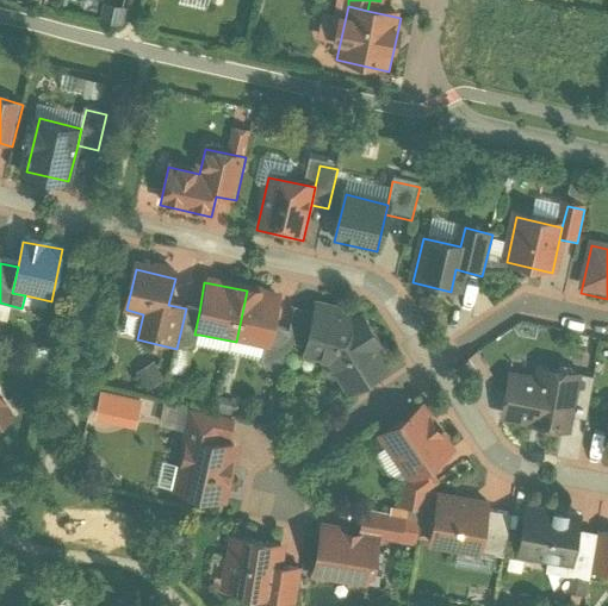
[(278,297),(247,291),(236,342),(268,349),(271,331),(278,297)]
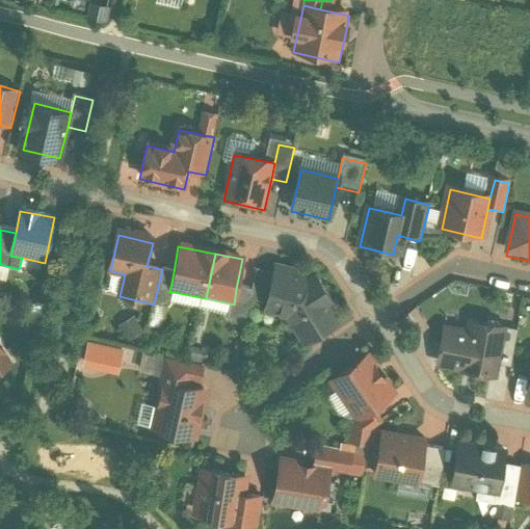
[(262,312),(286,319),(313,273),(271,264),(262,312)]
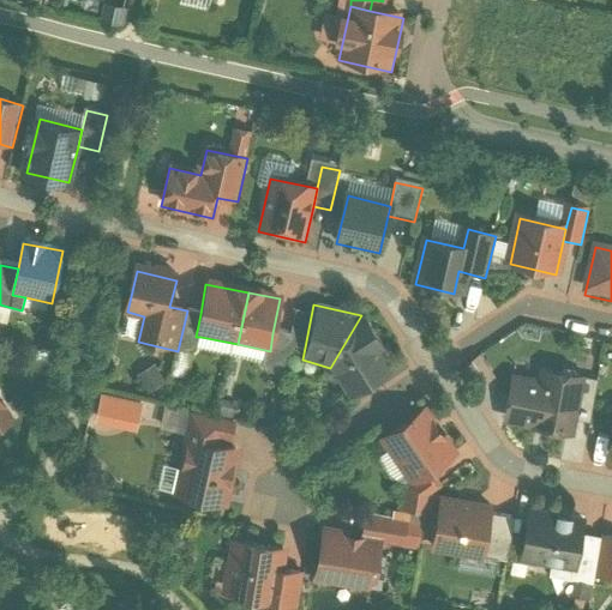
[(201,314),(187,310),(178,351),(197,356),(201,337),(196,337),(201,314)]
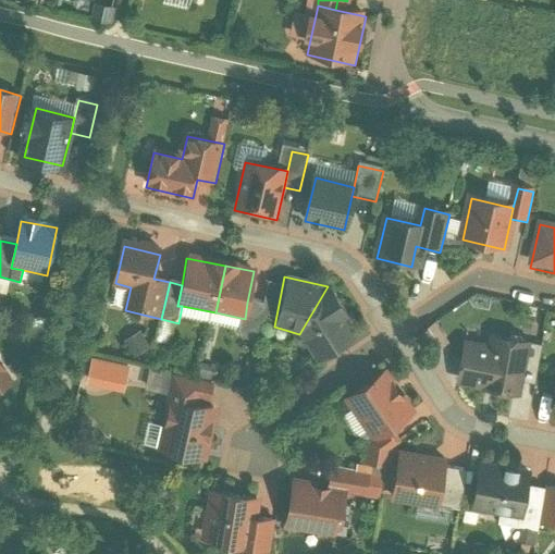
[(352,318),(328,286),(299,334),(317,367),(353,347),(352,318)]
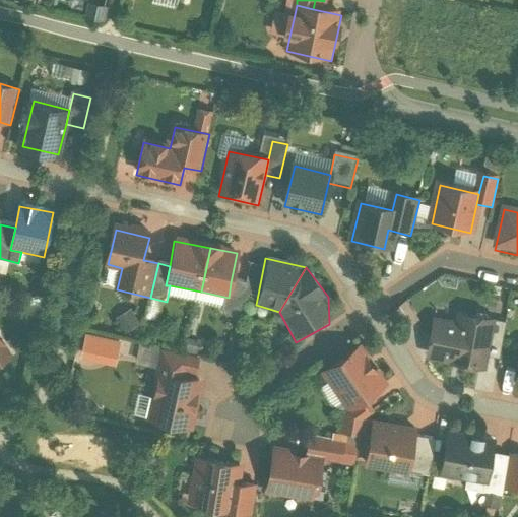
[(454,281),(437,284),(439,300),(457,297),(454,281)]
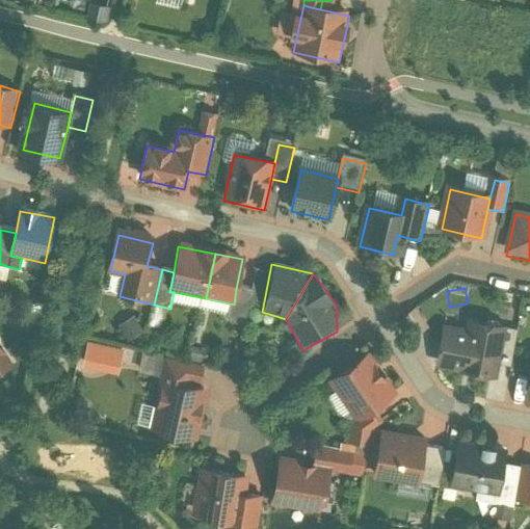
[(252,292),(236,289),(234,305),(230,320),(245,323),(252,292)]
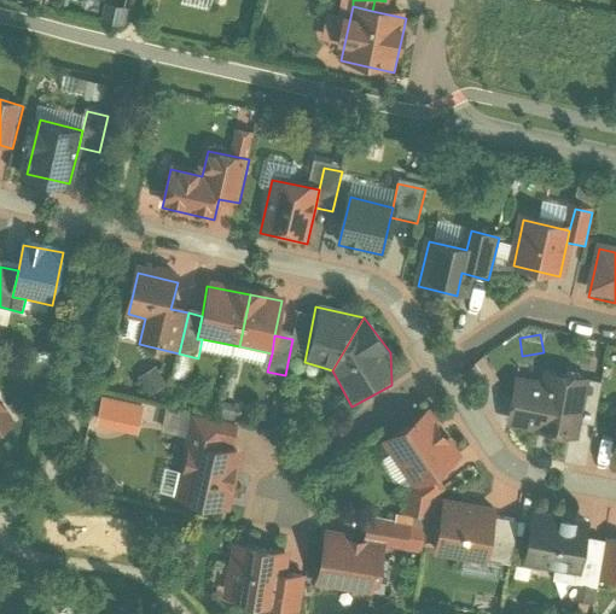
[(538,391),(517,387),(510,424),(571,437),(583,380),(542,372),(538,391)]
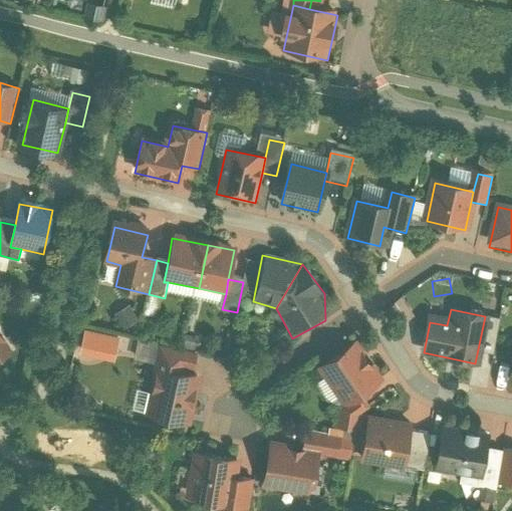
[(0,333),(0,360),(12,353),(0,333)]
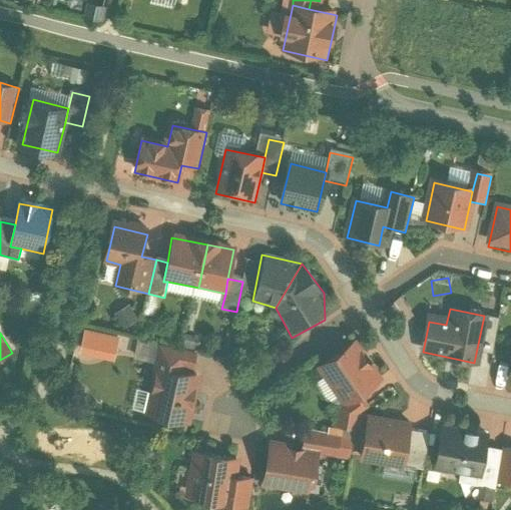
[(353,340),(316,365),(343,407),(383,380),(353,340)]
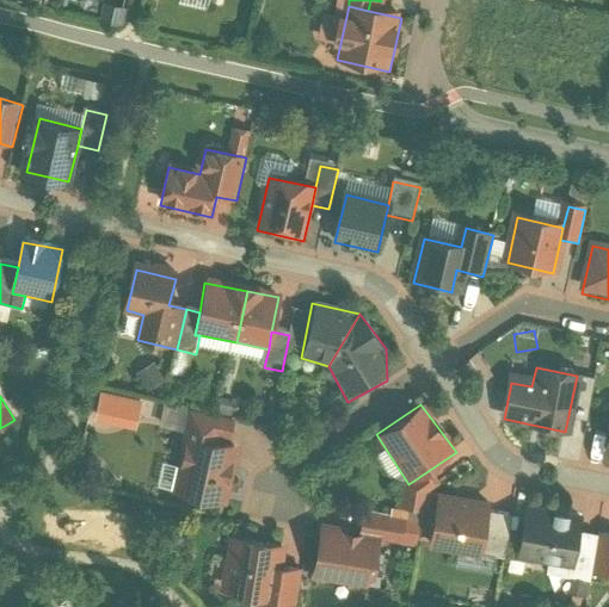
[(226,420),(191,413),(173,499),(223,508),(237,448),(221,445),(226,420)]
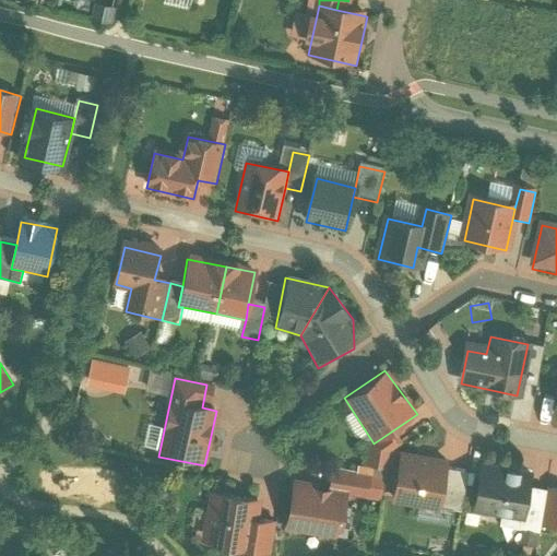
[(446,461),(402,453),(393,500),(437,509),(438,504),(443,471),(446,461)]
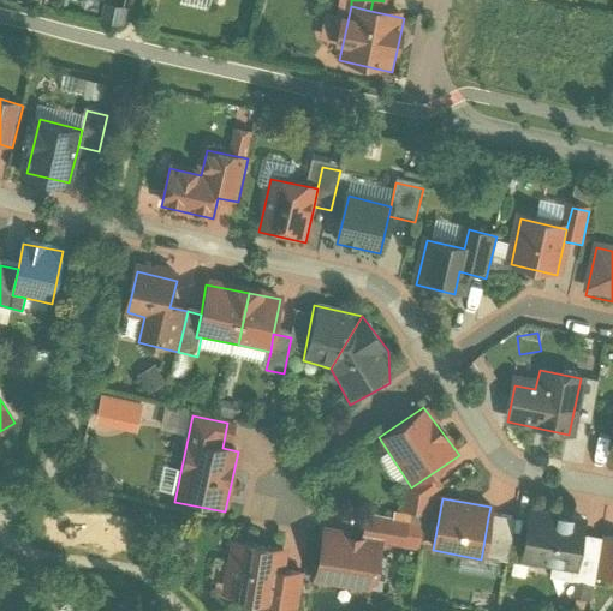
[(582,517),(530,508),(521,559),(573,569),(579,532),(582,517)]
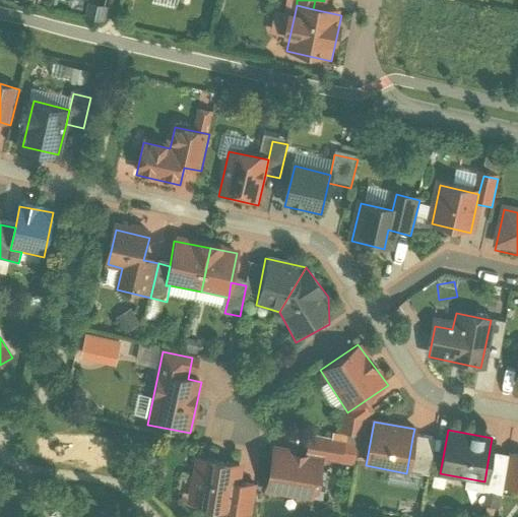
[(433,441),(412,438),(407,468),(427,471),(433,441)]
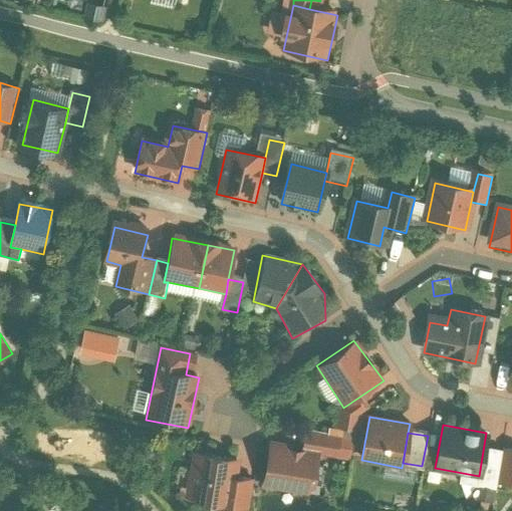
[(340,440),(307,434),(303,452),(317,454),(337,458),(340,440)]
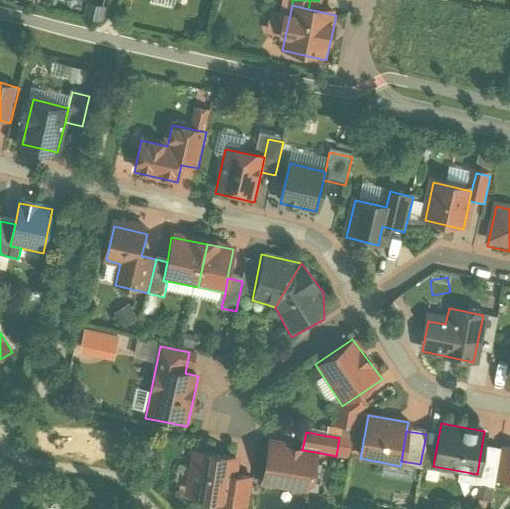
[(495,482),(501,446),(482,443),(477,474),(475,488),(494,491),(495,482)]
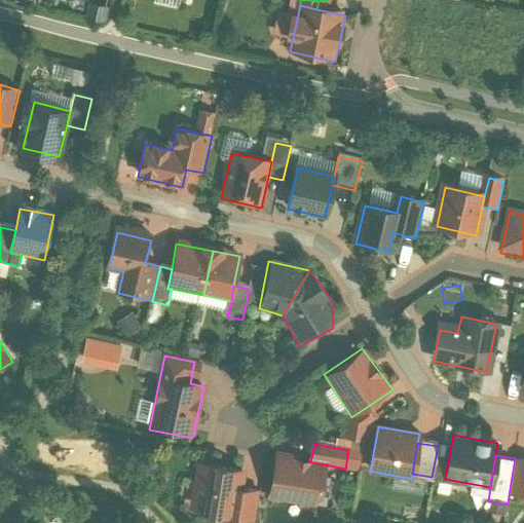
[(310,462),(275,457),(270,498),(319,506),(325,464),(310,462)]
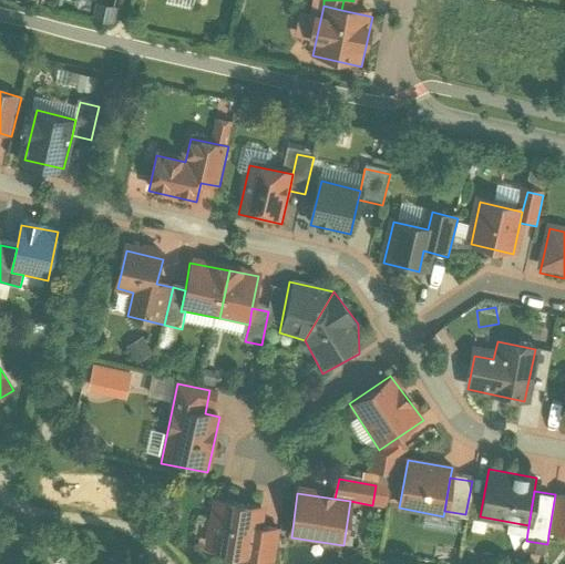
[(564,496),(555,494),(548,534),(564,536),(564,496)]
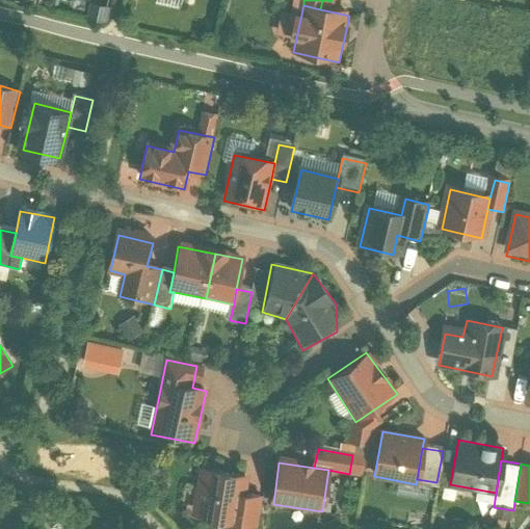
[(246,477),(203,470),(195,517),(222,521),(221,528),(260,528),(264,500),(243,497),(246,477)]
